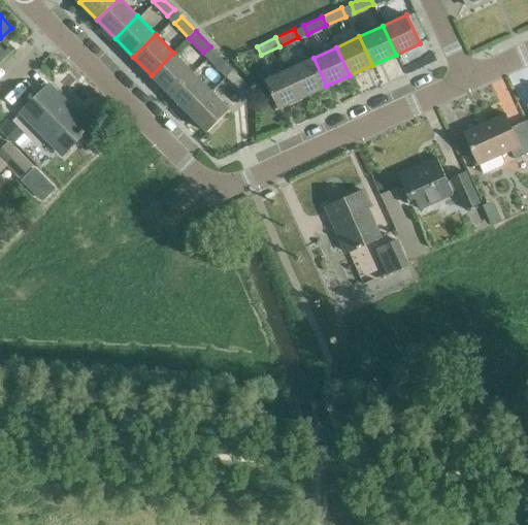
[(173,53),(152,75),(169,93),(192,71),(173,53)]
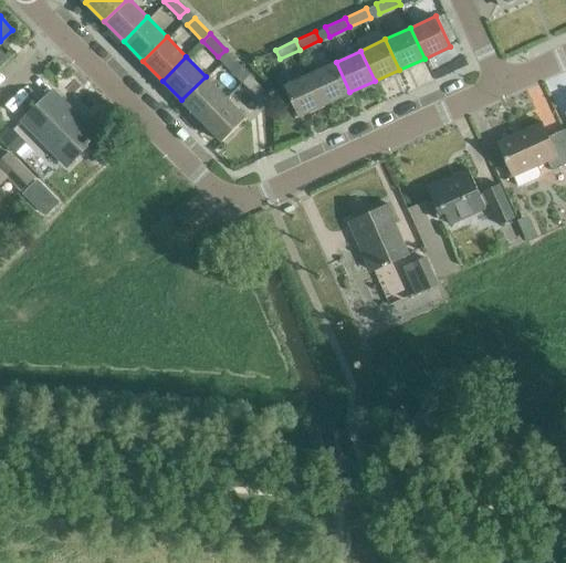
[(241,80),(249,73),(233,56),(226,64),(241,80)]
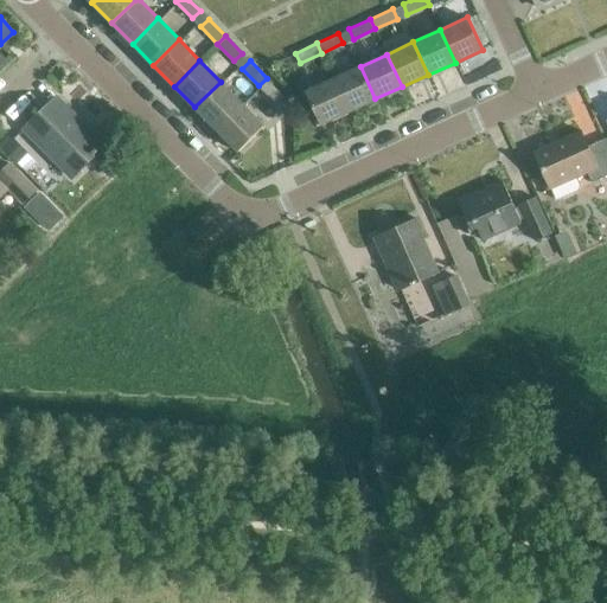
[(375,98),(360,66),(333,78),(349,111),(375,98)]
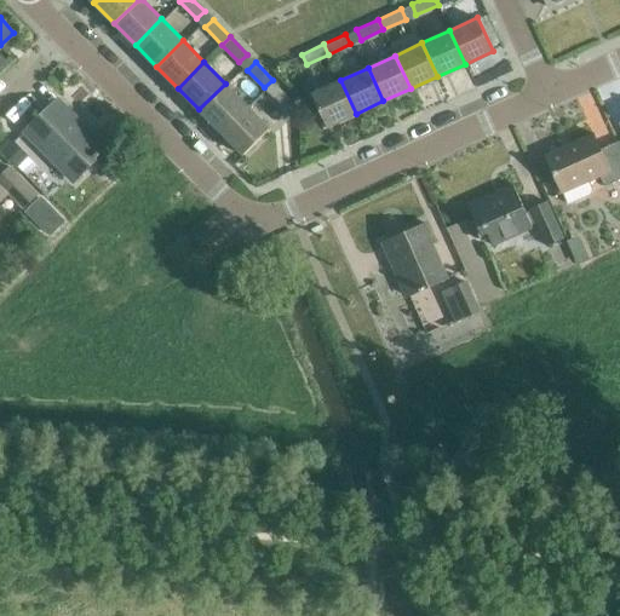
[(290,97),(273,80),(264,87),(281,105),(290,97)]
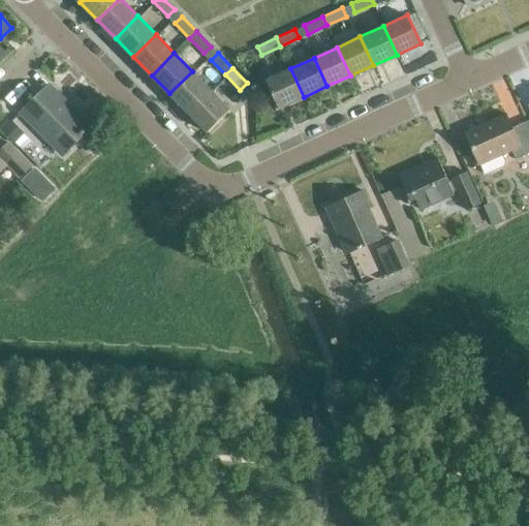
[(304,97),(290,68),(267,80),(279,107),(304,97)]
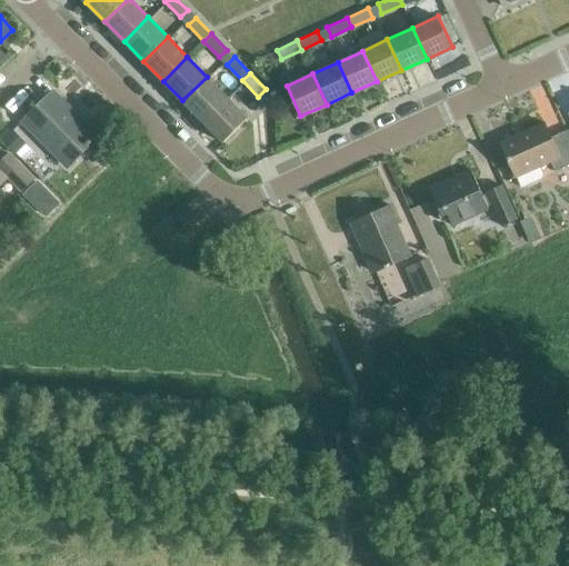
[(207,77),(182,100),(202,120),(227,97),(207,77)]
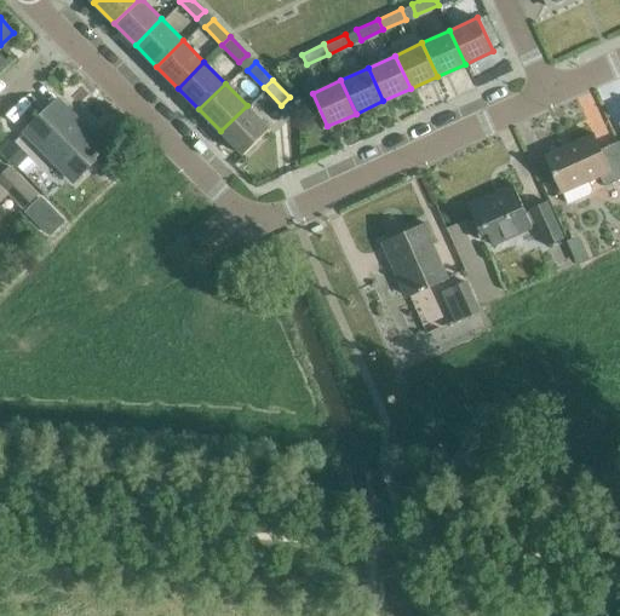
[(74,180),(107,148),(57,98),(24,130),(74,180)]
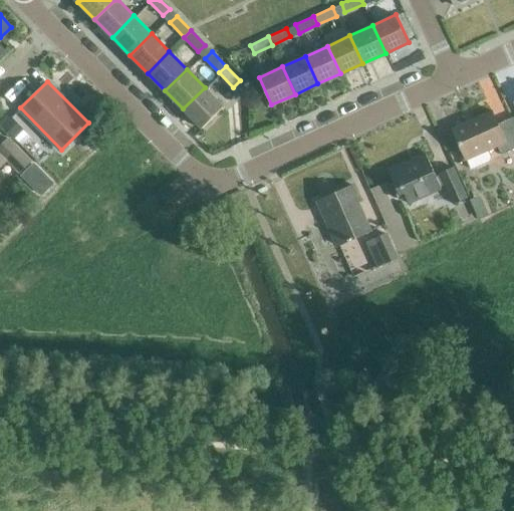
[(205,87),(183,108),(201,126),(223,105),(205,87)]
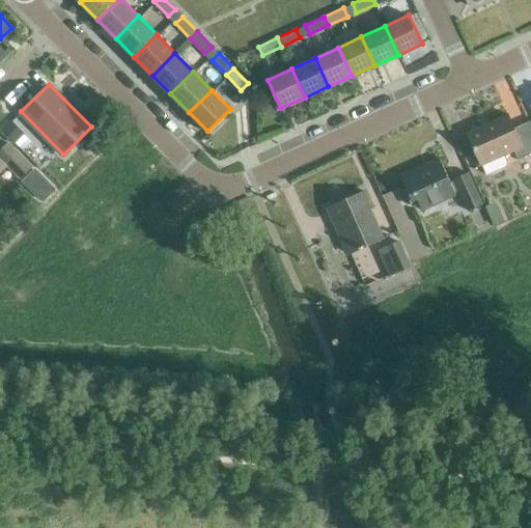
[(507,113),(467,132),(481,164),(485,174),(504,166),(505,162),(503,155),(513,149),(518,159),(530,153),(530,126),(529,120),(513,127),(507,113)]
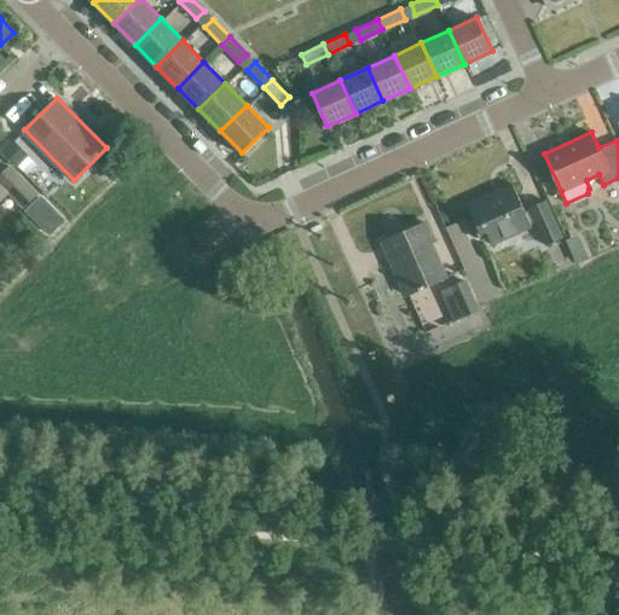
[(13,141),(1,152),(16,167),(27,156),(13,141)]
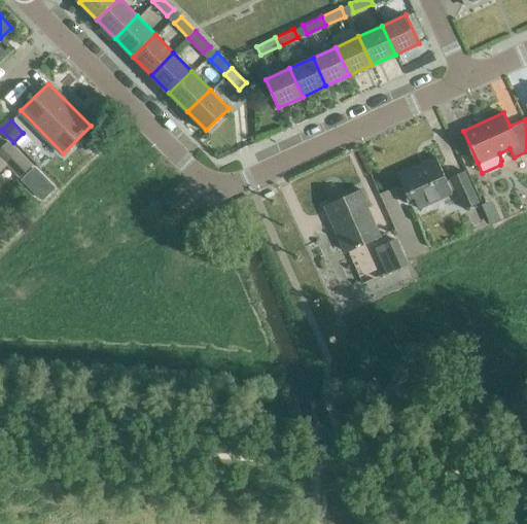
[(19,176),(31,165),(7,141),(0,147),(0,168),(5,163),(19,176)]
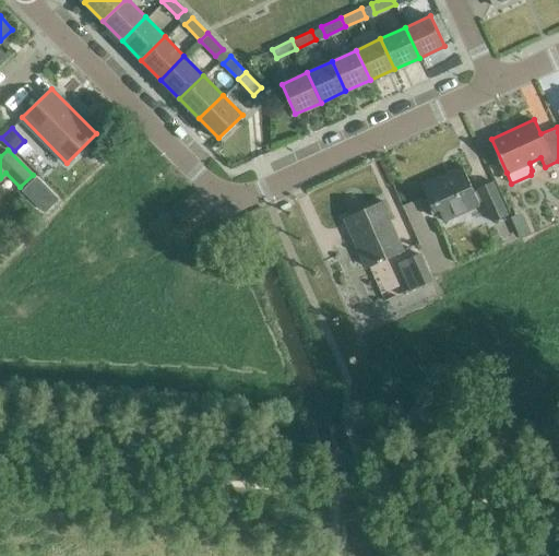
[(444,220),(480,204),(462,165),(421,184),(433,211),(439,209),(444,220)]
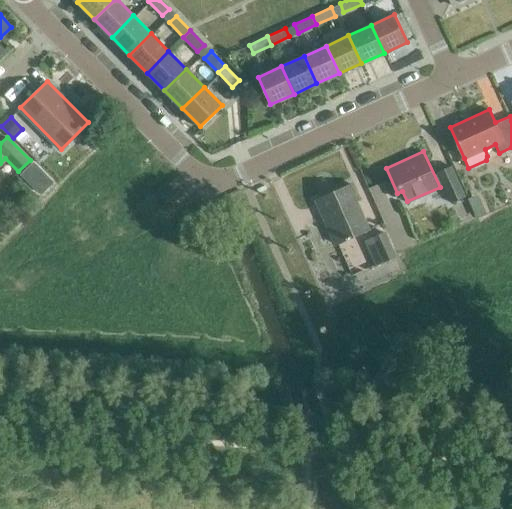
[(438,173),(434,174),(438,184),(442,182),(451,202),(465,196),(451,165),(438,172),(438,173)]
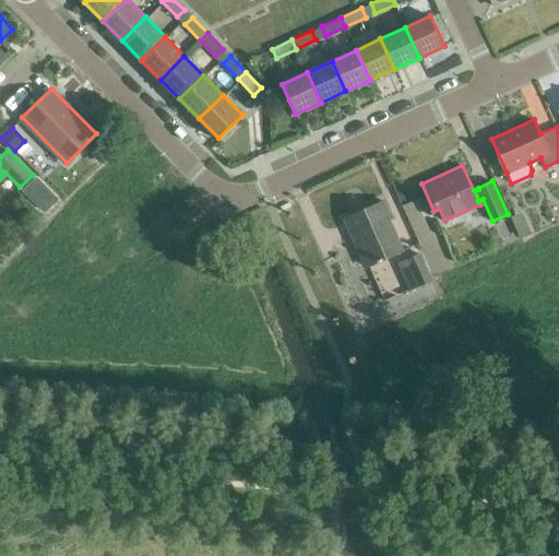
[(369,263),(402,249),(388,217),(391,216),(384,200),(344,217),(354,238),(357,236),(369,263)]
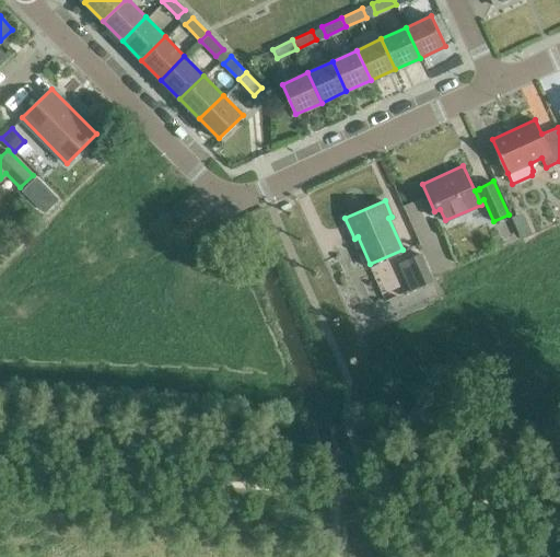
[(521,212),(510,217),(520,238),(531,233),(521,212)]
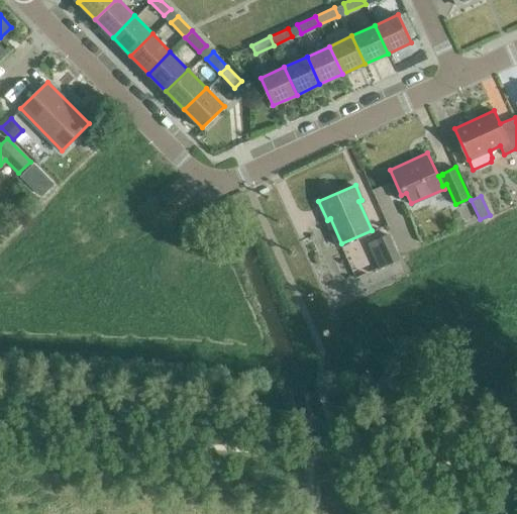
[(388,233),(372,240),(370,241),(381,268),(400,259),(388,233)]
